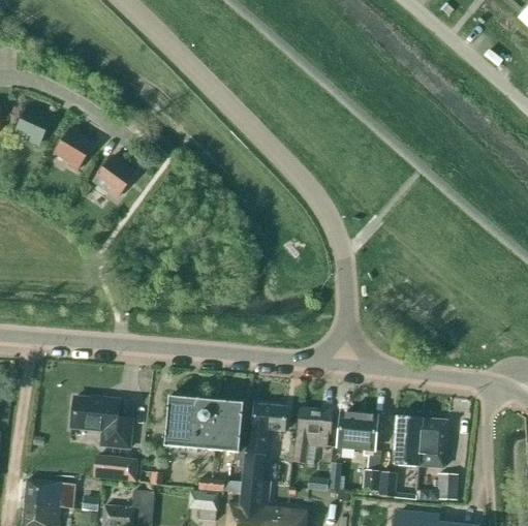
[(525,0),(516,12),(527,24),(527,0),(525,0)]
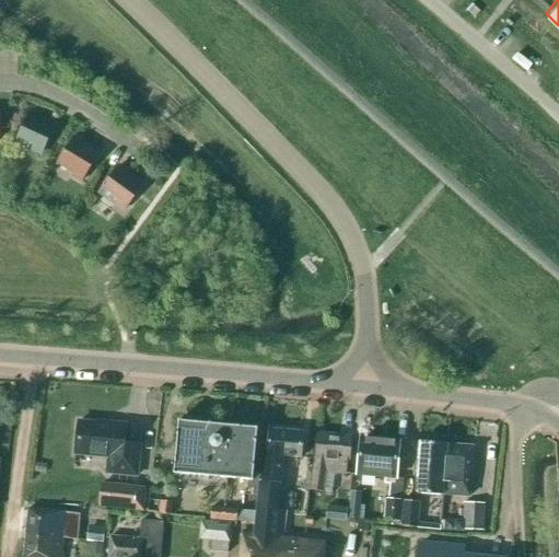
[(55,122),(27,109),(16,134),(33,141),(31,148),(41,152),(55,122)]
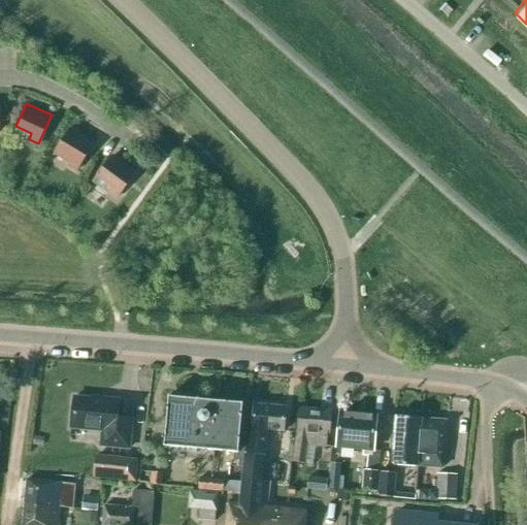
[(67,162),(75,168),(93,140),(69,126),(55,148),(70,157),(67,162)]
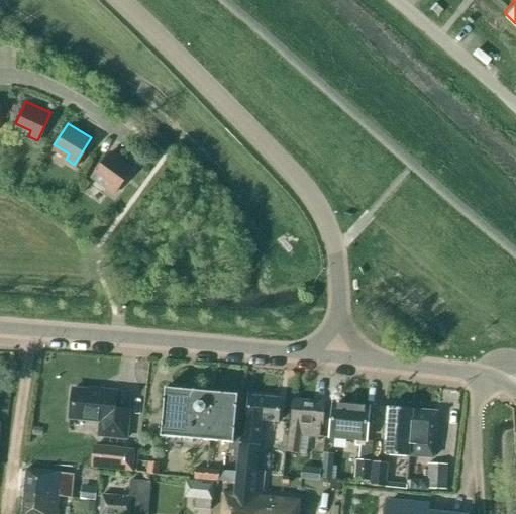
[(94,170),(108,180),(104,186),(112,192),(131,166),(109,149),(94,170)]
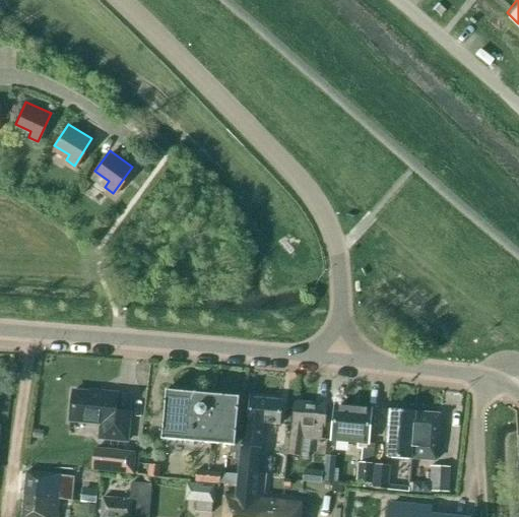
[(168,437),(186,439),(190,391),(165,388),(160,437),(168,437)]
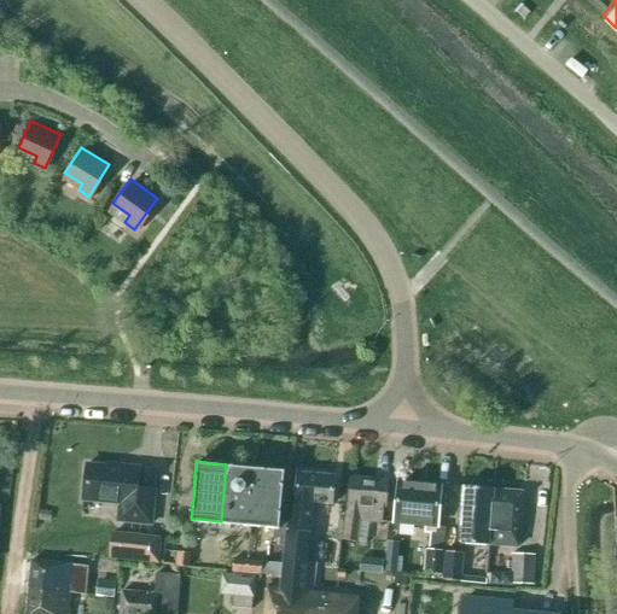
[(139,466),(120,463),(118,466),(86,462),(82,498),(118,502),(116,519),(150,522),(153,489),(137,487),(139,466)]
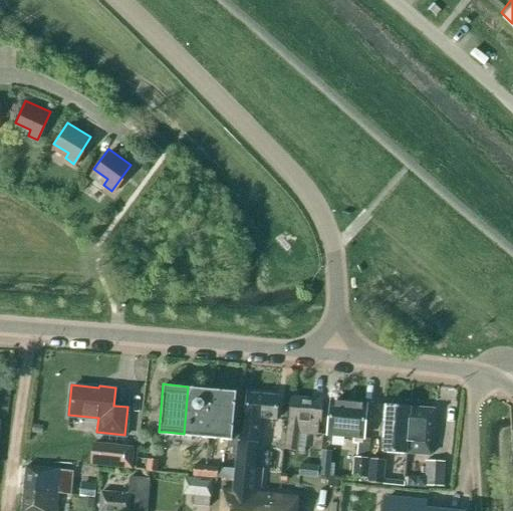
[(212,389),(188,387),(184,434),(208,436),(212,389)]
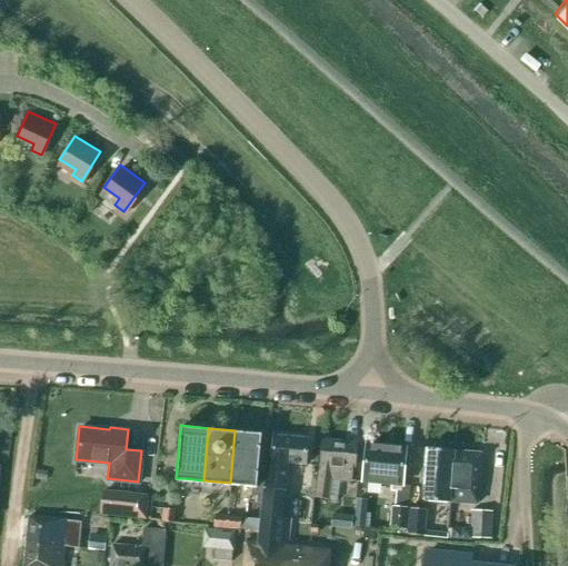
[(261,433),(235,430),(230,483),(251,485),(250,493),(256,494),(255,500),(261,502),(262,488),(265,476),(257,475),(261,433)]
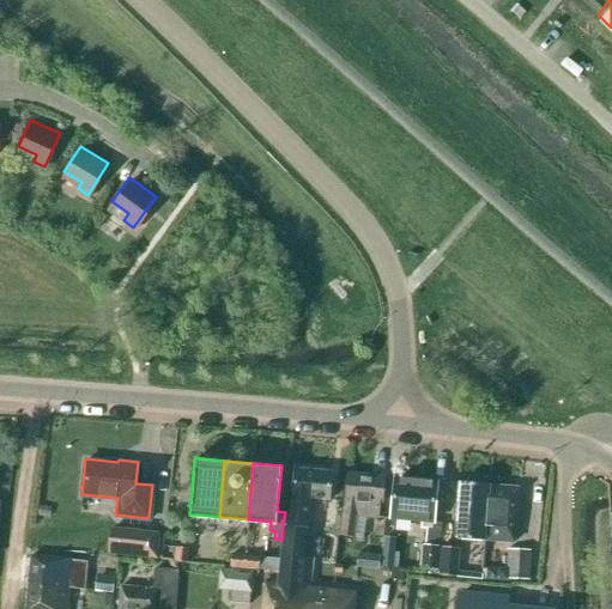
[(285,512),(283,525),(308,528),(310,497),(329,498),(332,470),(294,467),(291,494),(286,494),(285,512)]
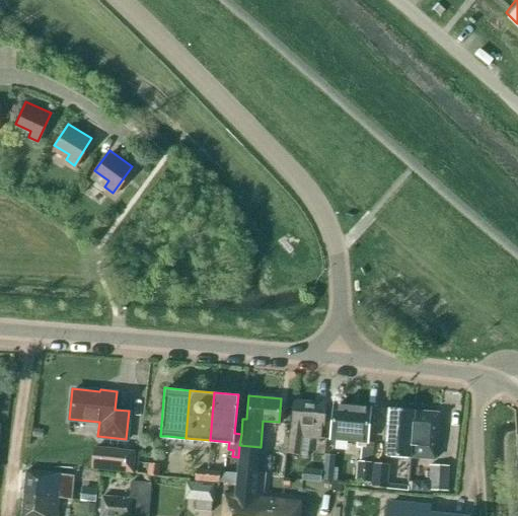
[(325,402),(294,399),(291,433),(289,432),(287,452),(299,453),(301,435),(318,436),(320,425),(323,425),(325,402)]
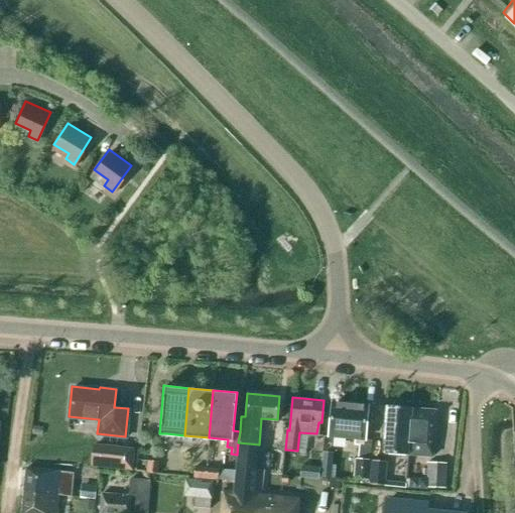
[(367,404),(332,401),(329,434),(364,438),(367,404)]
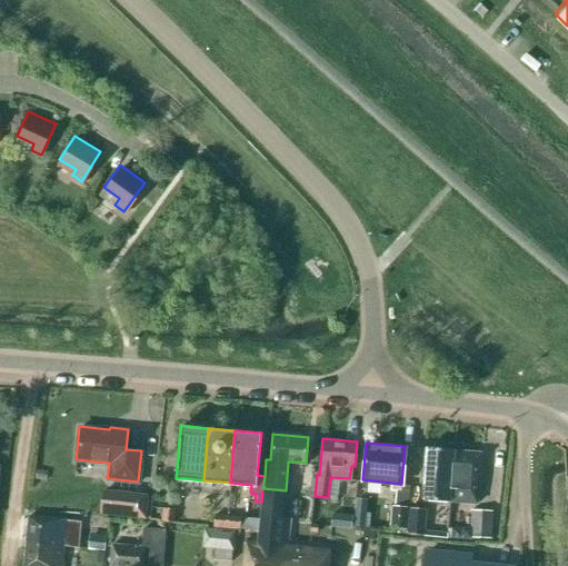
[(448,499),(449,487),(452,449),(426,447),(422,485),(424,485),(422,497),(435,498),(448,499)]
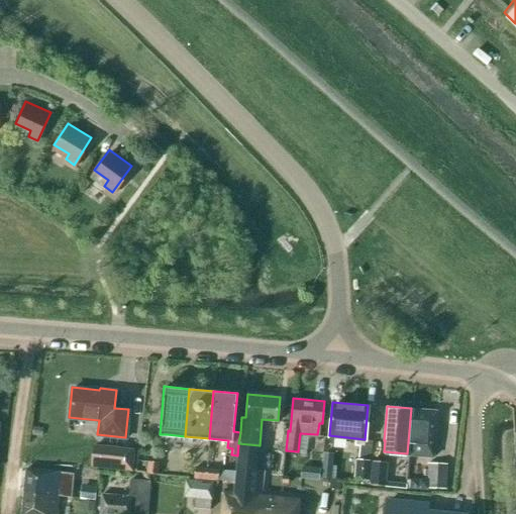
[(411,408),(408,442),(407,453),(417,454),(432,456),(436,411),(411,408)]
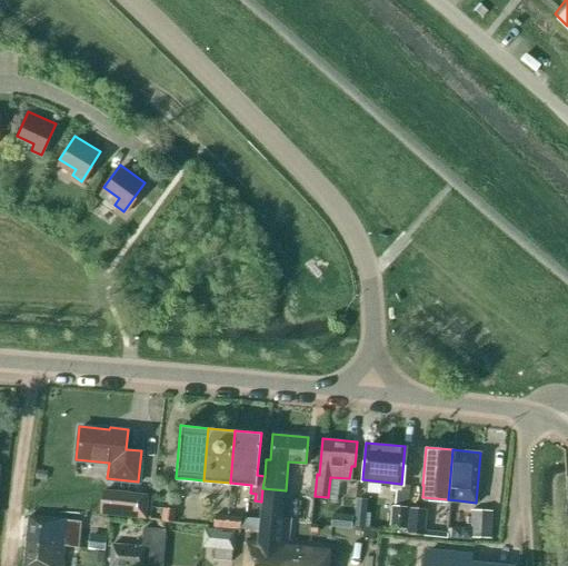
[(45,478),(47,469),(36,468),(35,477),(45,478)]
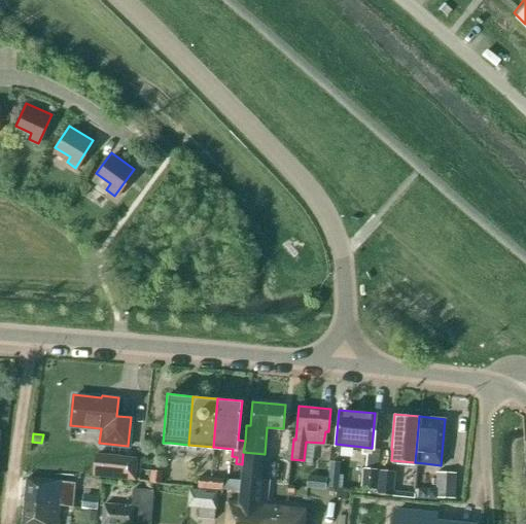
[(137,456),(94,452),(92,474),(134,478),(137,456)]
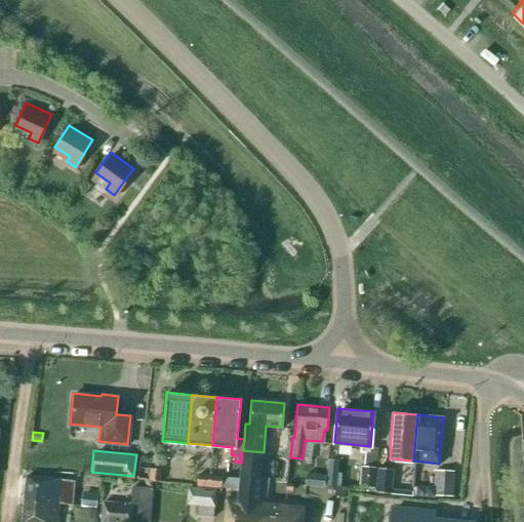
[(264,452),(242,450),(241,463),(240,476),(239,487),(238,497),(226,496),(223,521),(301,521),(304,505),(265,500),(267,476),(262,476),(264,452)]
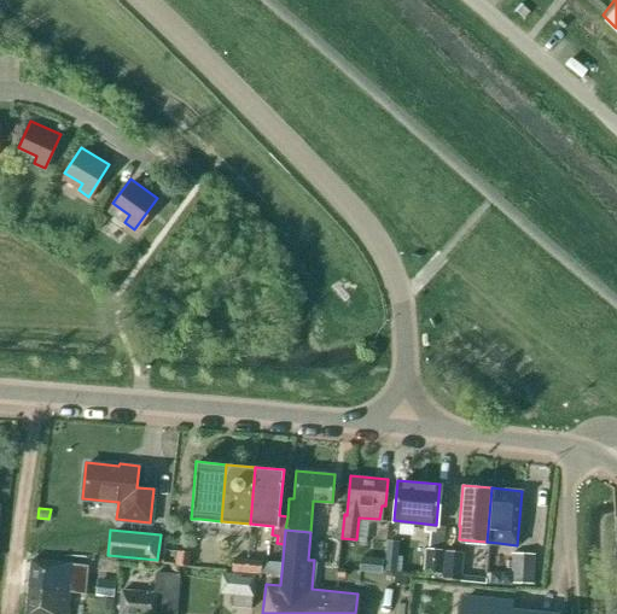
[(423,571),(440,572),(442,549),(425,547),(423,571)]
